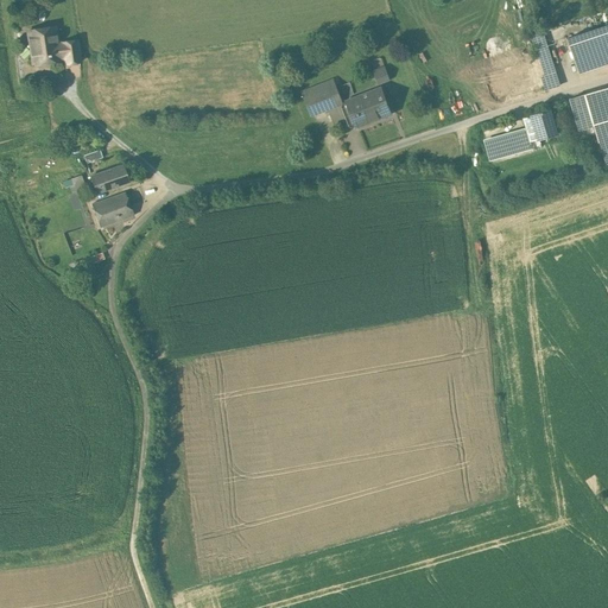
[(607,25),(568,39),(580,74),(607,64),(607,25)]
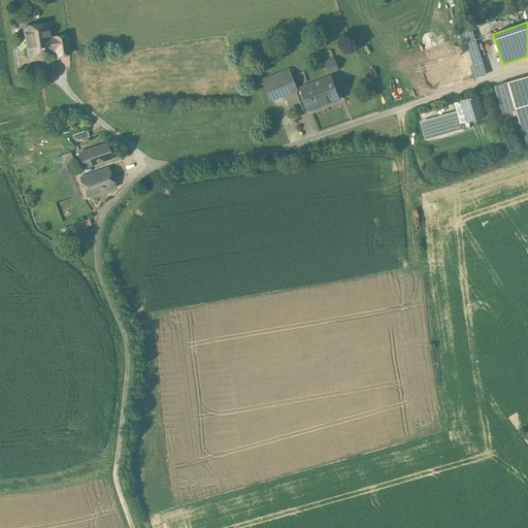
[(46,24),(25,27),(24,27),(24,28),(26,37),(23,40),(27,42),(29,56),(56,52),(54,37),(50,38),(47,25),(47,24),(46,24)]
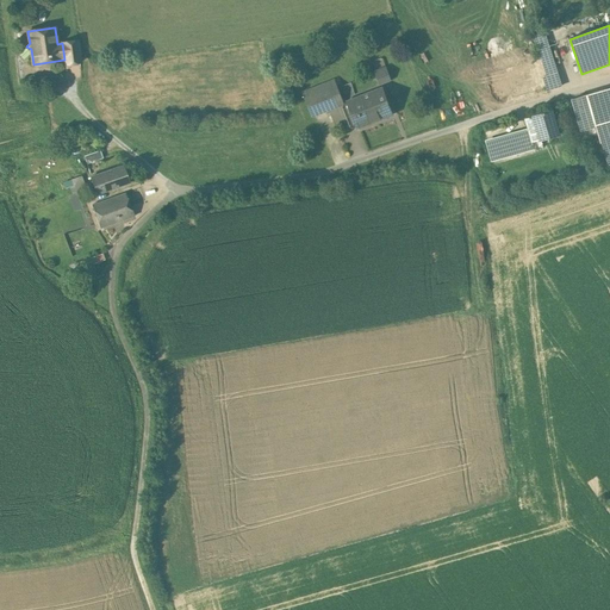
[(545,32),(535,36),(540,50),(548,47),(545,32)]
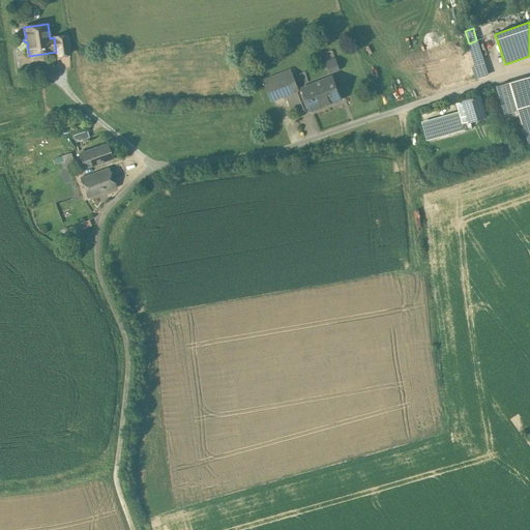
[(66,35),(54,37),(56,52),(57,56),(69,54),(66,35)]
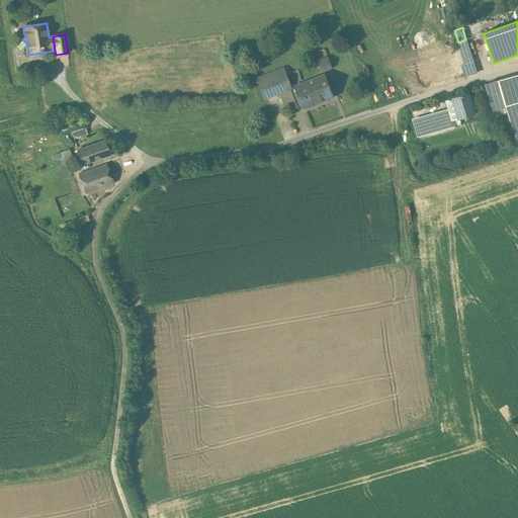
[(473,63),(465,39),(458,42),(465,65),(473,63)]
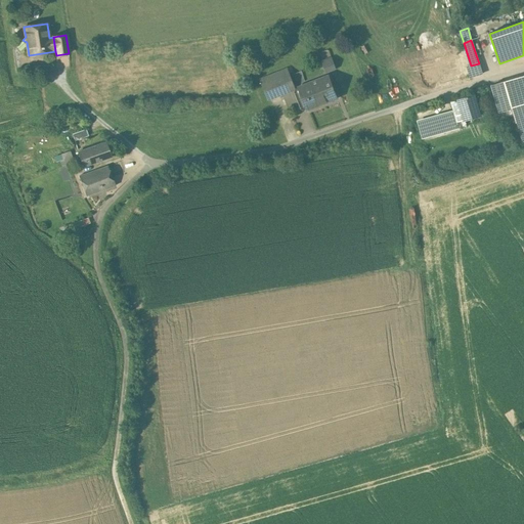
[(332,57),(321,61),(326,73),(336,70),(332,57)]
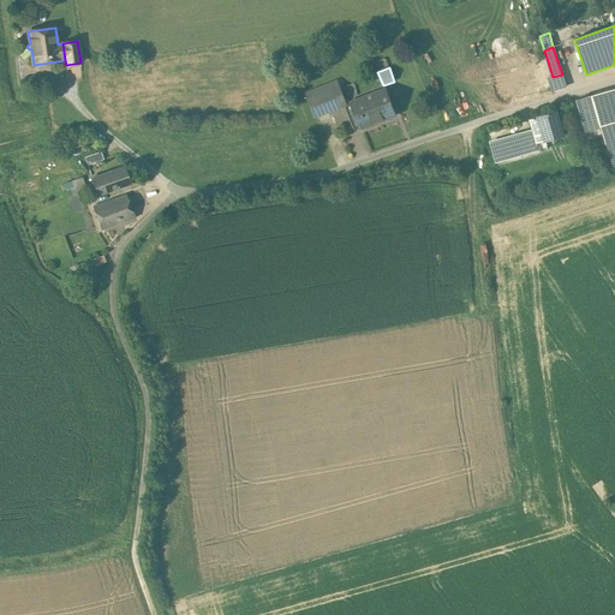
[(338,81),(321,87),(332,111),(347,105),(338,81)]
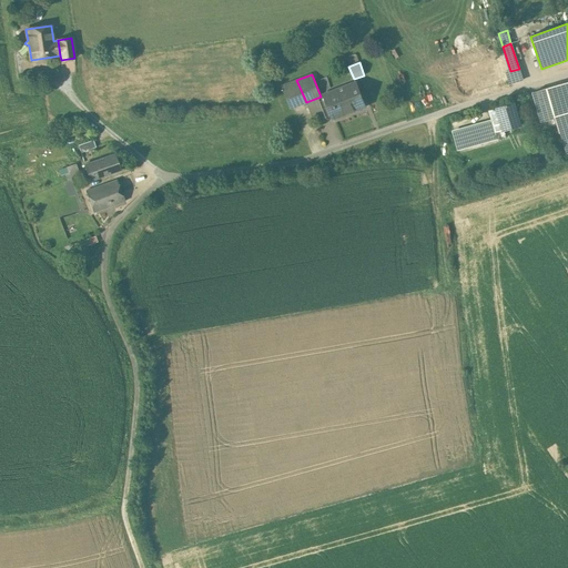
[(296,80),(282,85),(291,109),(306,102),(296,80)]
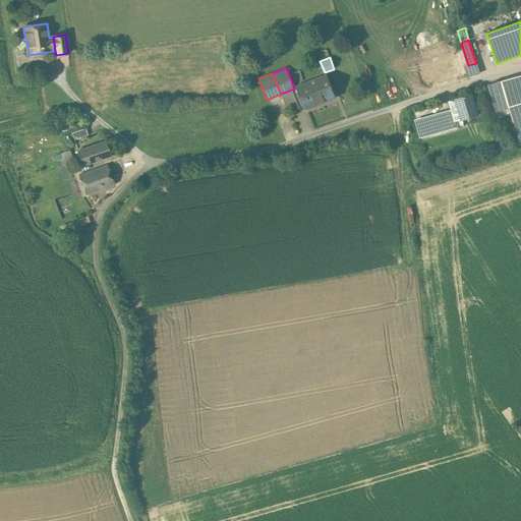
[(326,76),(297,87),(306,108),(335,97),(326,76)]
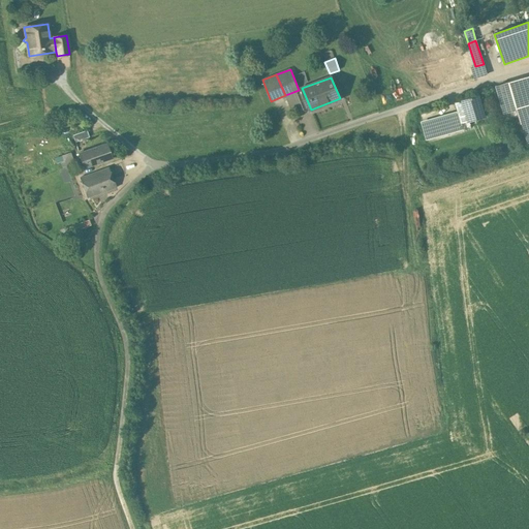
[(528,79),(510,84),(510,85),(517,109),(521,122),(528,120),(528,79)]
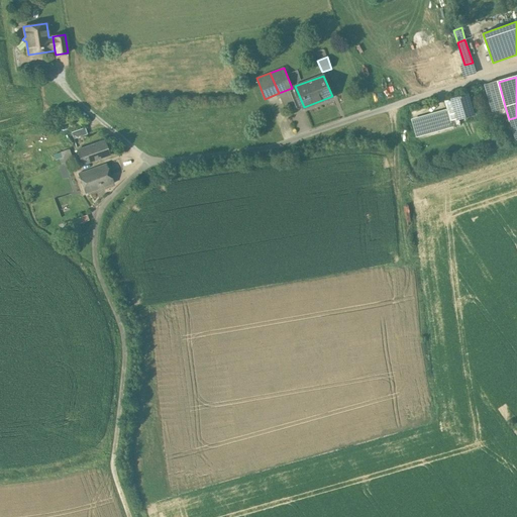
[(498,81),(485,85),(492,110),(505,106),(499,83),(499,82),(498,81)]
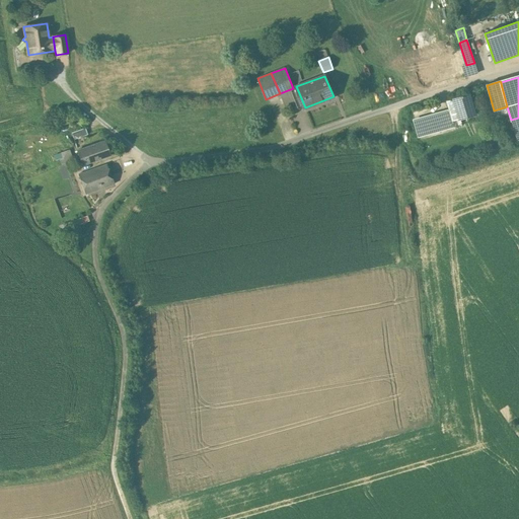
[(463,95),(460,96),(460,97),(447,101),(452,121),(466,117),(466,118),(469,117),(475,115),(469,94),(463,96),(463,95)]
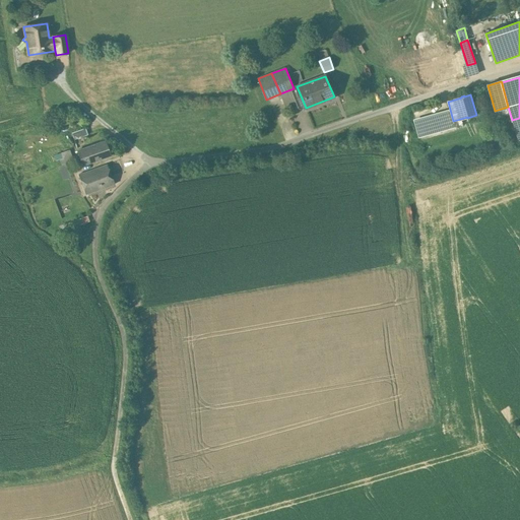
[(448,113),(420,121),(424,132),(451,124),(448,113)]
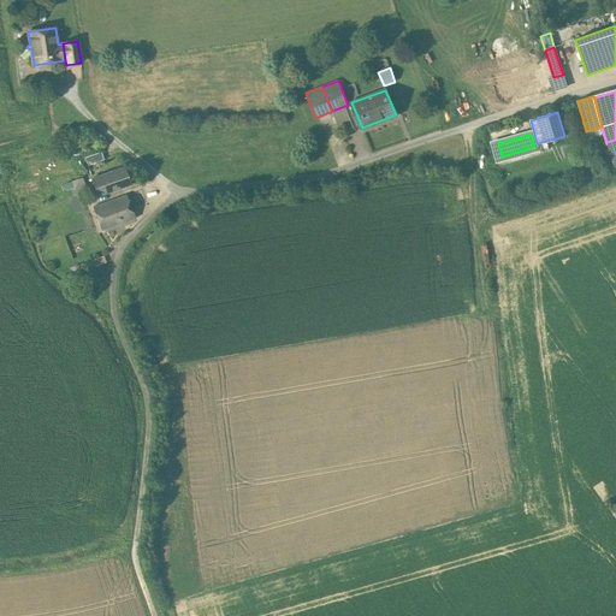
[(86,157),(88,165),(105,159),(102,152),(86,157)]
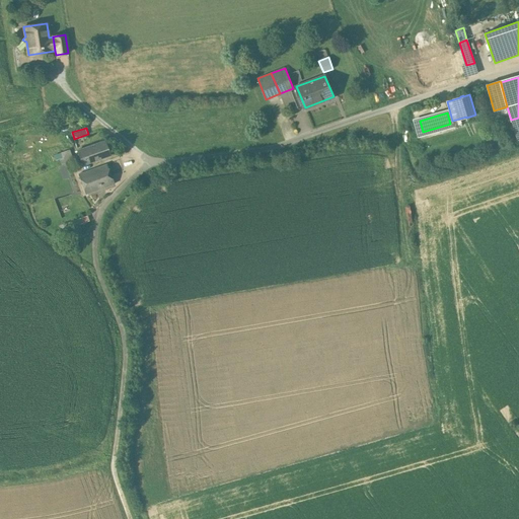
[(104,141),(77,151),(82,165),(109,155),(104,141)]
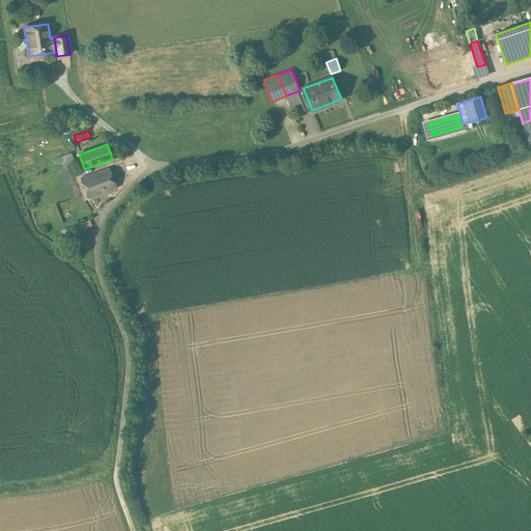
[(67,159),(63,160),(66,168),(75,165),(71,154),(65,155),(67,159)]
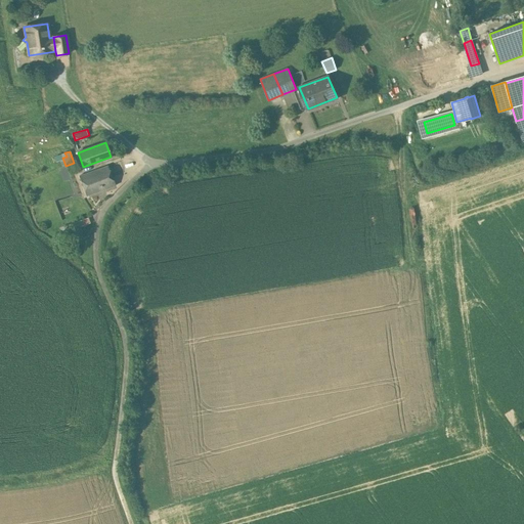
[(107,166),(79,176),(86,195),(115,186),(107,166)]
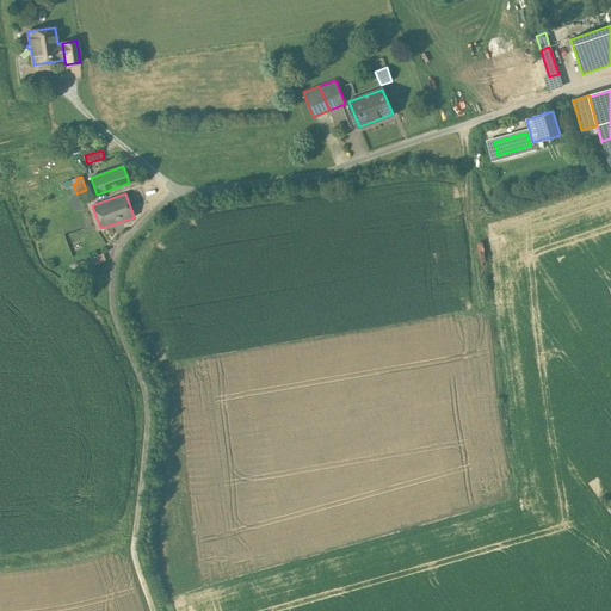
[(103,254),(91,258),(93,265),(105,260),(103,254)]
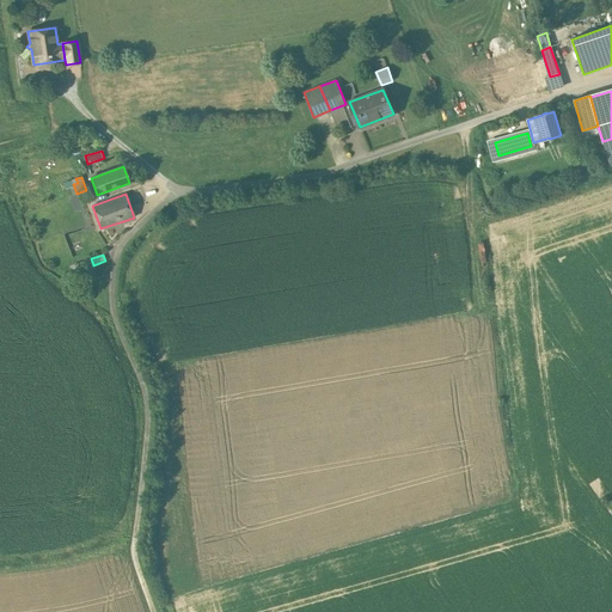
[(90,259),(77,264),(79,270),(92,265),(90,259)]
